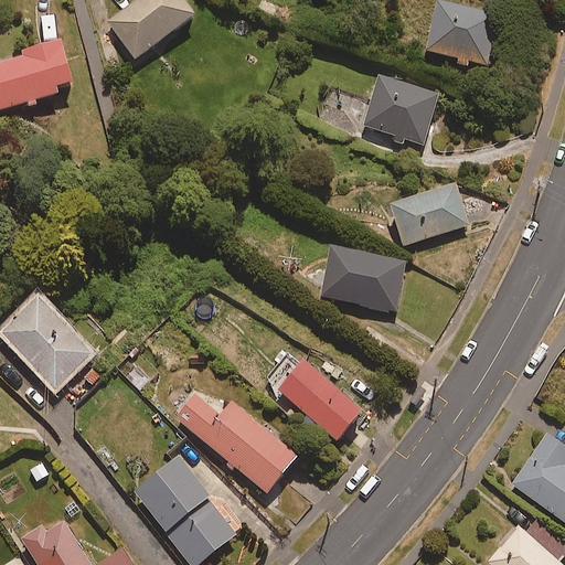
[(138,0),(109,21),(135,57),(196,14),(185,0),(138,0)]
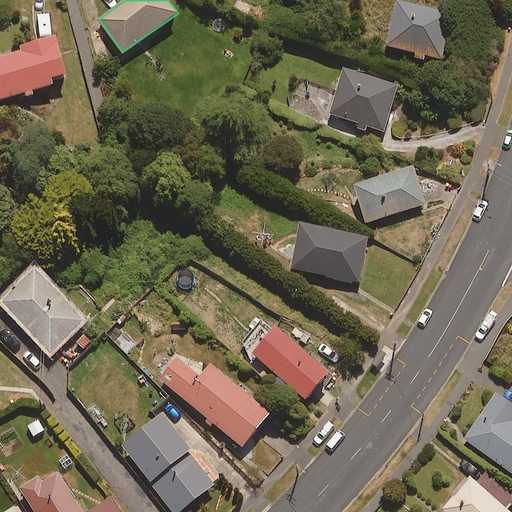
[(414,52),(412,58),(425,61),(426,55),(441,58),(451,12),(397,1),(387,46),(414,52)]
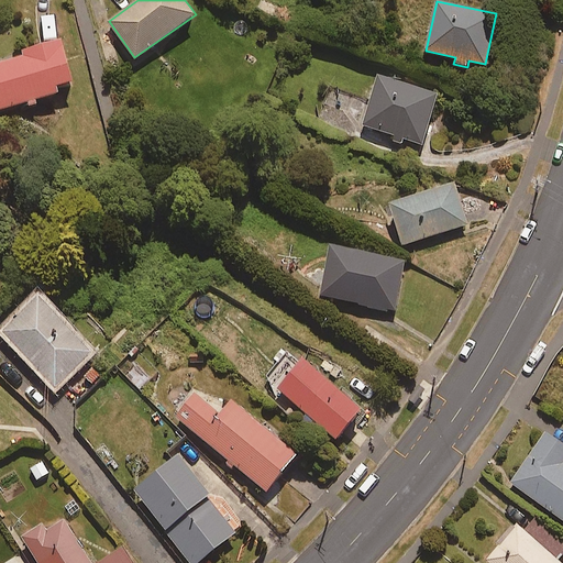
[(23,55),(0,62),(0,109),(58,92),(56,85),(73,79),(61,39),(21,51),(23,55)]
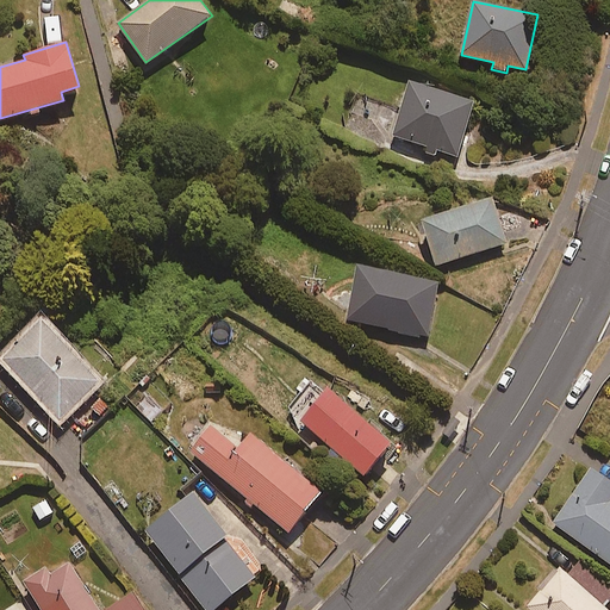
[(474,101),(411,81),(394,134),(458,154),(474,101)]
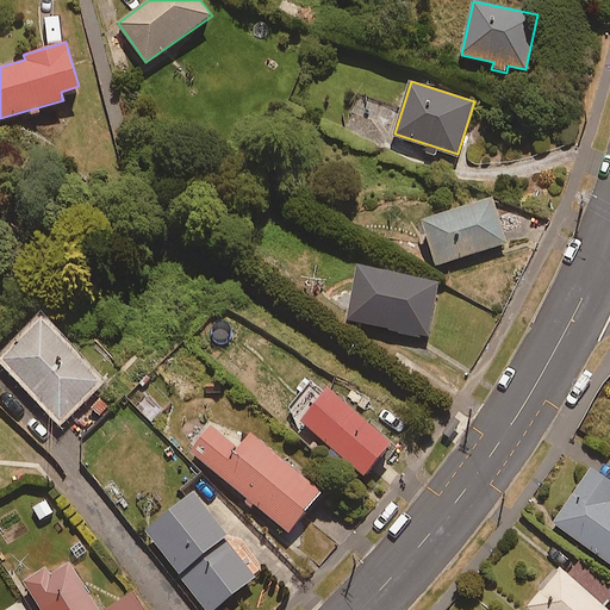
[(492,197),(423,219),(437,265),(506,242),(492,197)]
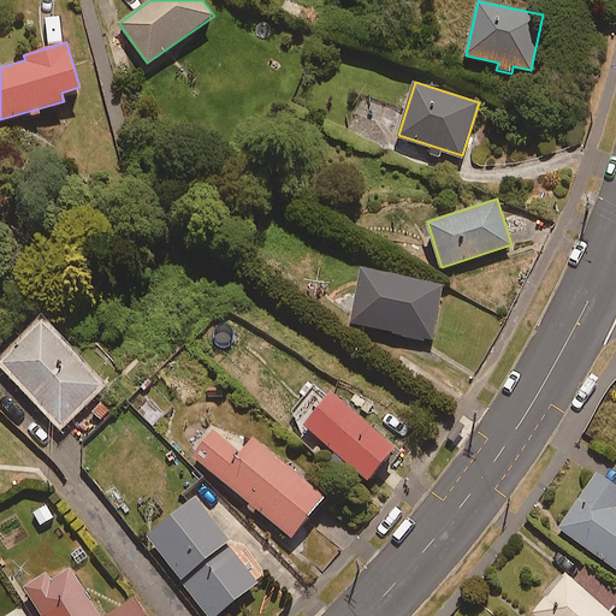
[(444,285),(363,267),(350,321),(432,341),(444,285)]
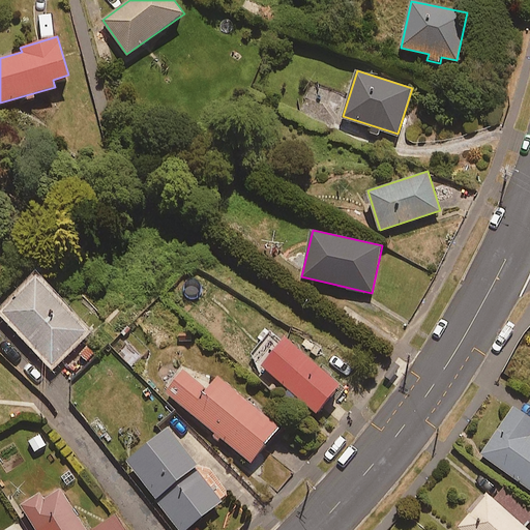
[(36,277),(1,311),(52,363),(86,330),(36,277)]
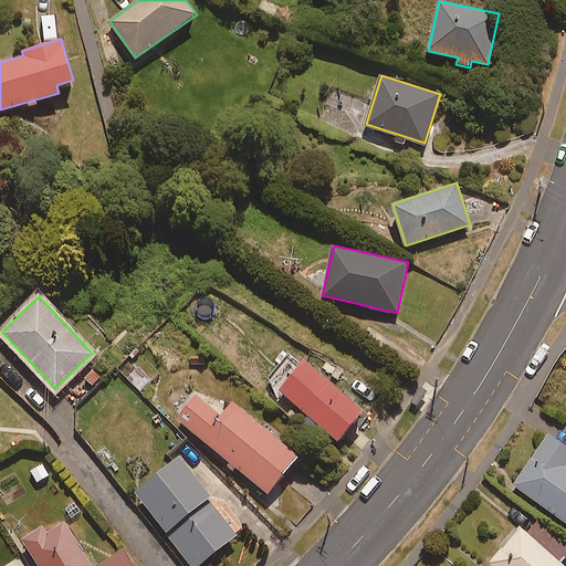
[(306,359),(280,389),(338,441),(365,411),(306,359)]
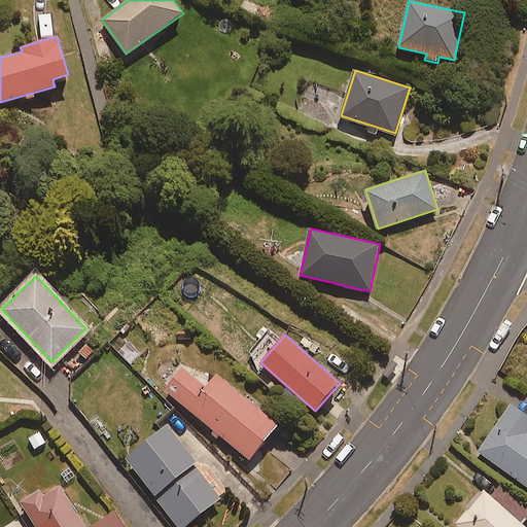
[(184,364),(164,389),(249,459),(278,424),(217,374),(209,384),(184,364)]
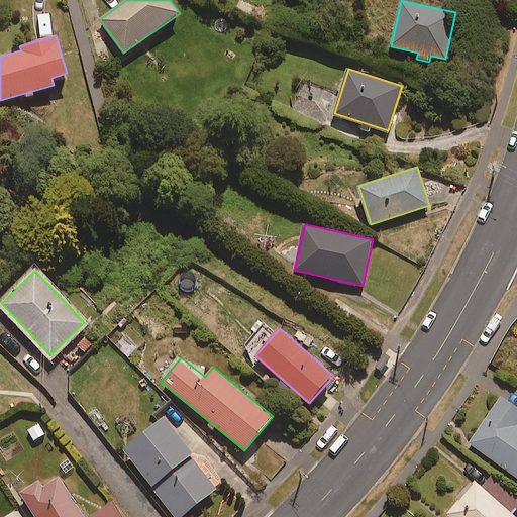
[(516,424),(516,407),(502,397),(470,443),(516,477),(516,427),(516,426),(516,424)]
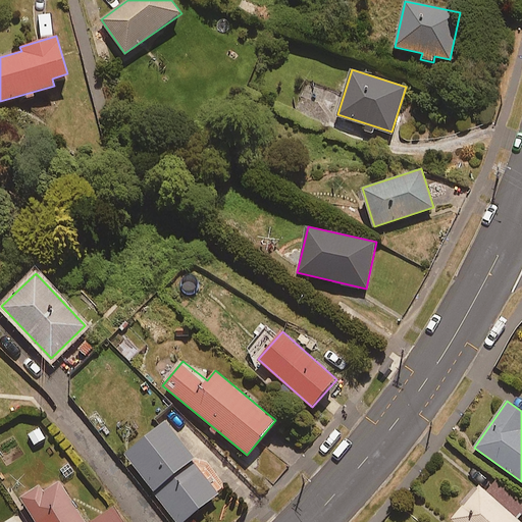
[(165,421),(124,452),(175,521),(180,521),(219,493),(165,421)]
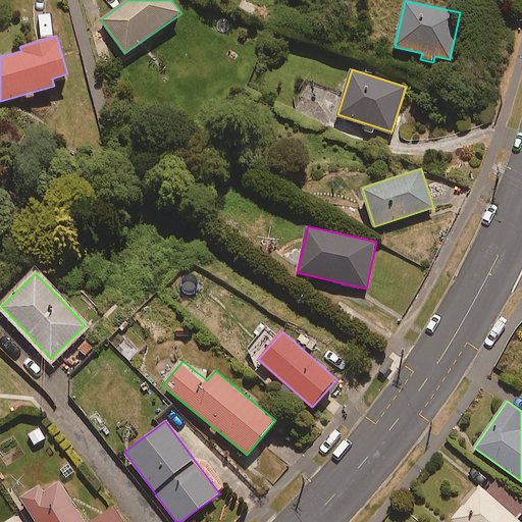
[(84,521),(56,476),(21,498),(36,521),(121,521),(113,508),(91,521),(84,521)]
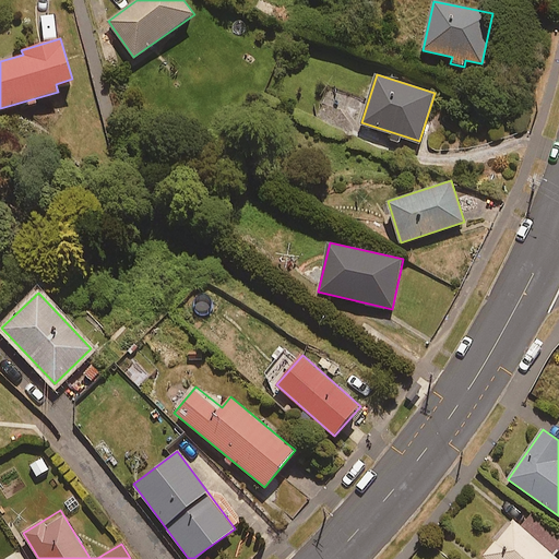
[(557,558),(514,522),(484,557),(486,558),(557,558)]
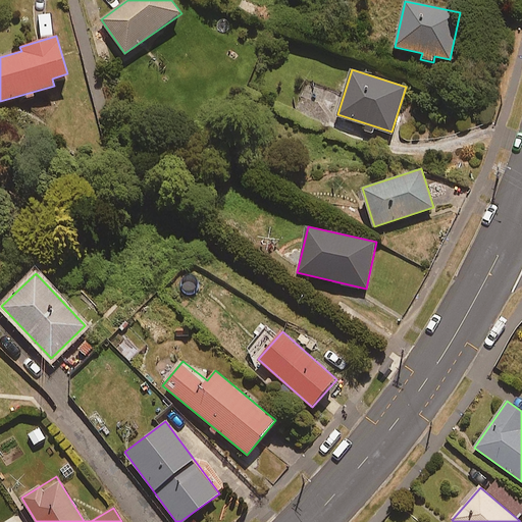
All buildings are outlined.
